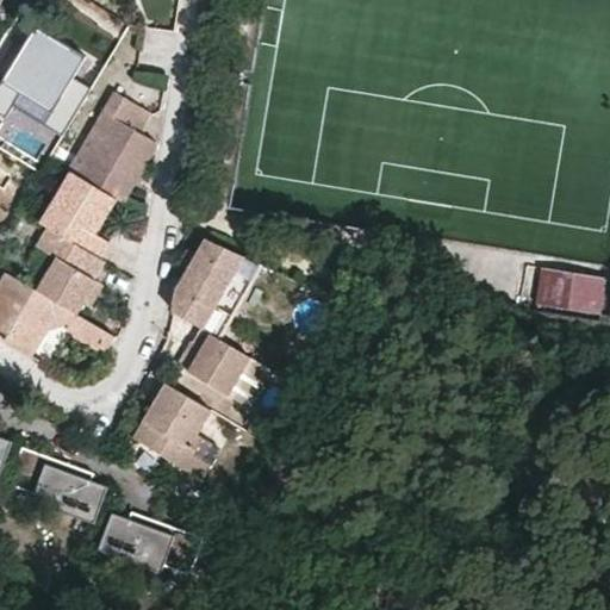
[(101,56),(47,26),(0,101),(0,109),(50,139),(101,56)]
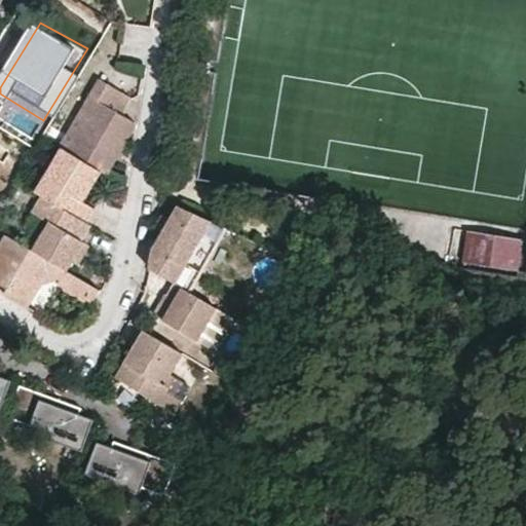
[(100,167),(106,172),(135,122),(118,112),(127,96),(99,79),(89,96),(96,99),(67,149),(100,167)]
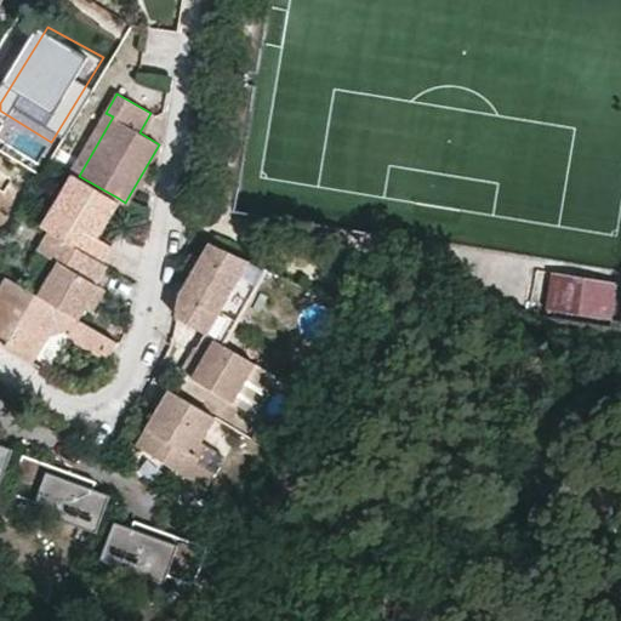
[(113,117),(106,113),(70,171),(74,174),(79,176),(113,117)]
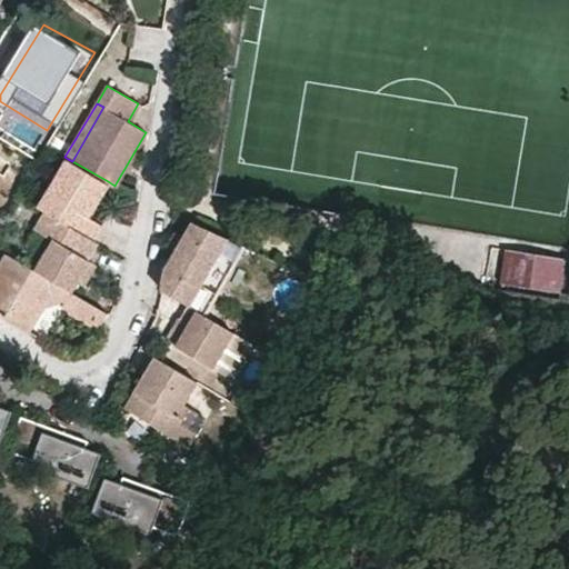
[(96,201),(108,181),(72,161),(68,159),(50,188),(60,193),(49,212),(95,239),(103,222),(88,213),(81,209),(85,203),(96,201)]
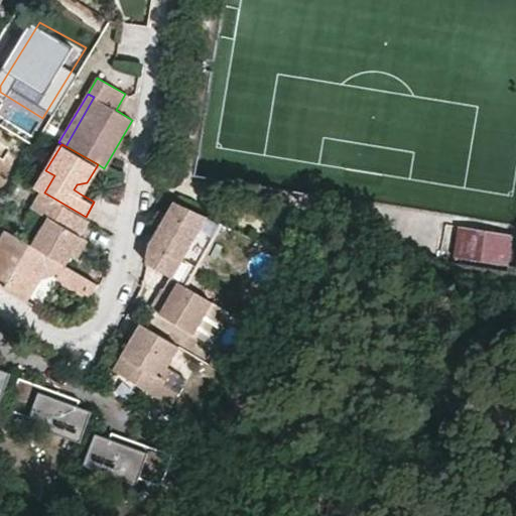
[(54,175),(45,170),(35,187),(42,191),(44,192),(54,175)]
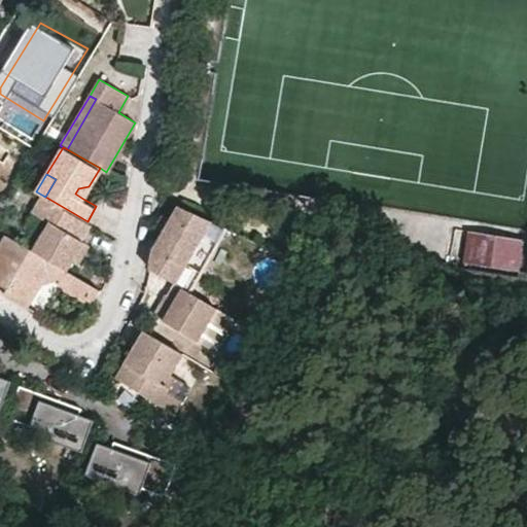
[(81,198),(89,186),(78,188),(75,194),(81,198)]
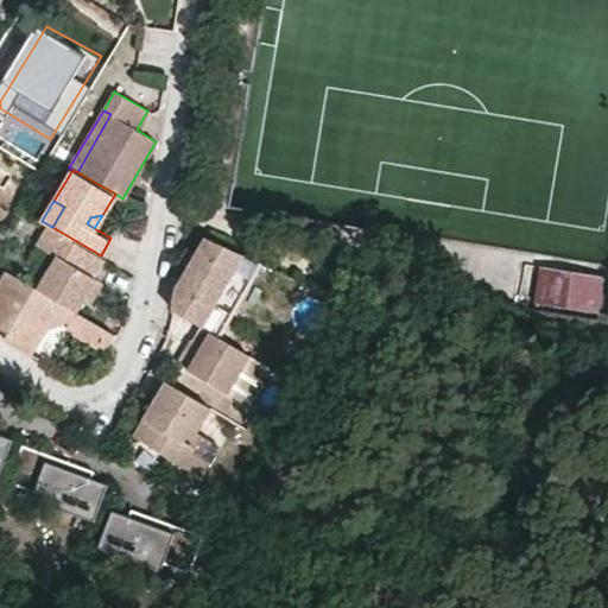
[(95,274),(106,258),(101,255),(52,227),(50,226),(39,242),(58,255),(38,287),(77,311),(97,278),(95,274)]
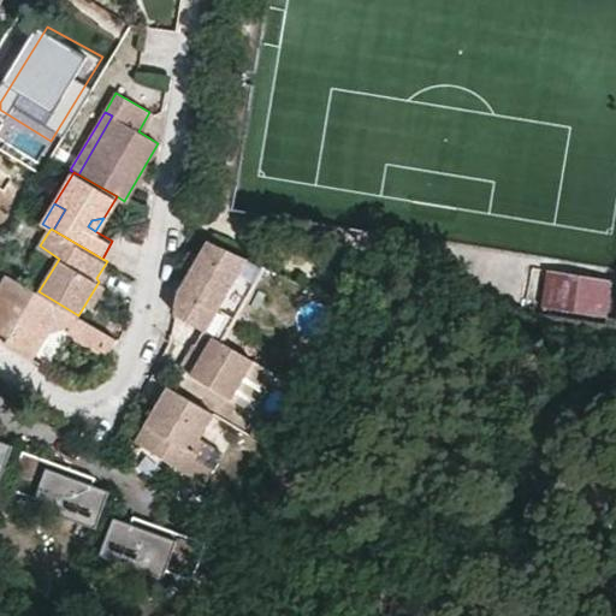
[(252,259),(211,240),(178,294),(175,314),(206,332),(252,259)]
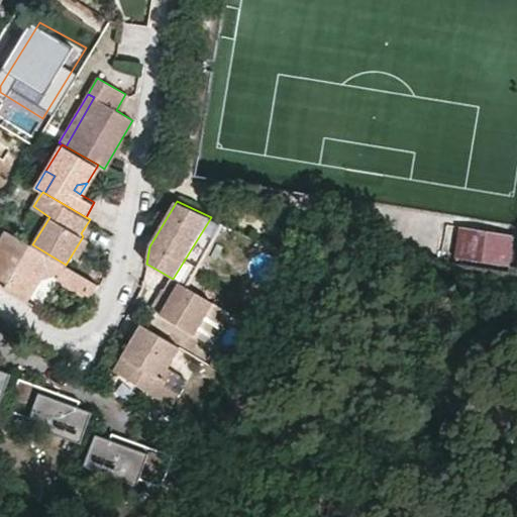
[(211,217),(173,279),(185,286),(223,223),(211,217)]
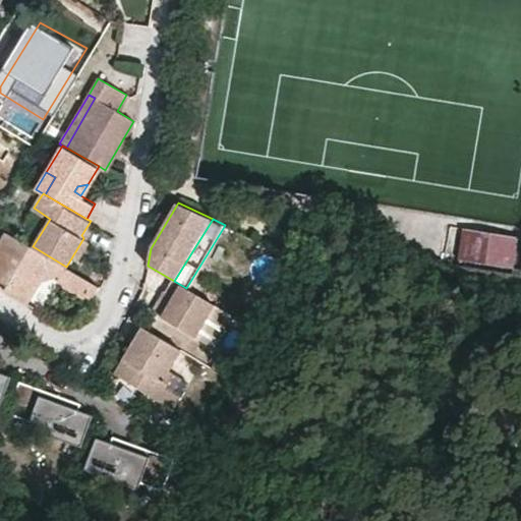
[(520,239),(464,230),(459,261),(514,270),(515,270),(520,239)]
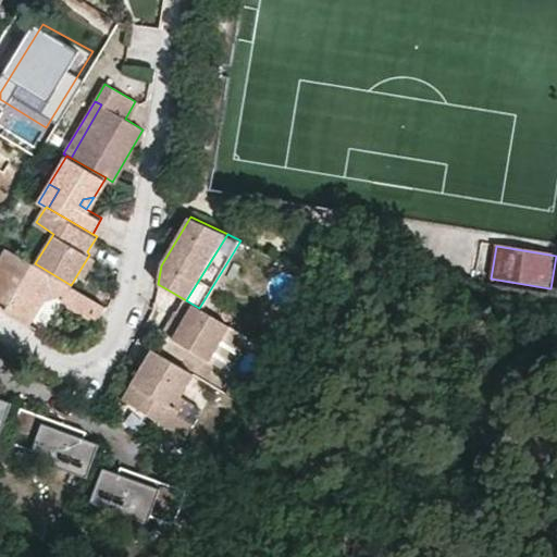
[(9,300),(4,308),(31,323),(45,300),(62,295),(70,300),(71,304),(97,319),(107,306),(71,285),(35,263),(8,247),(0,260),(0,295),(4,298),(12,286),(22,293),(15,304),(9,300)]
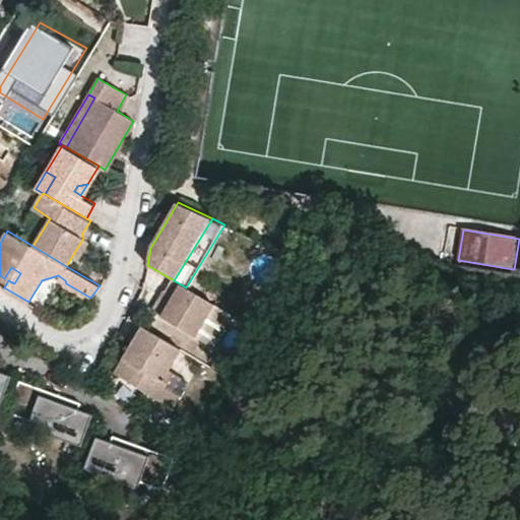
[(186,287),(174,280),(166,295),(174,299),(164,316),(198,336),(199,334),(216,306),(186,287)]
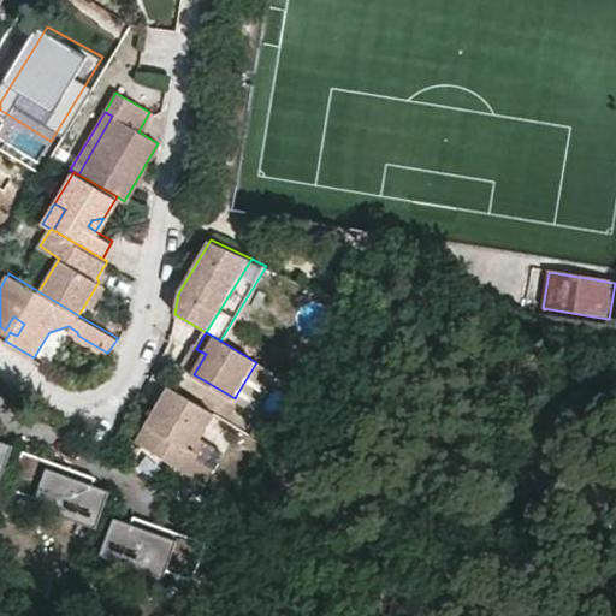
[(272,372),(256,362),(236,396),(252,406),(272,372)]
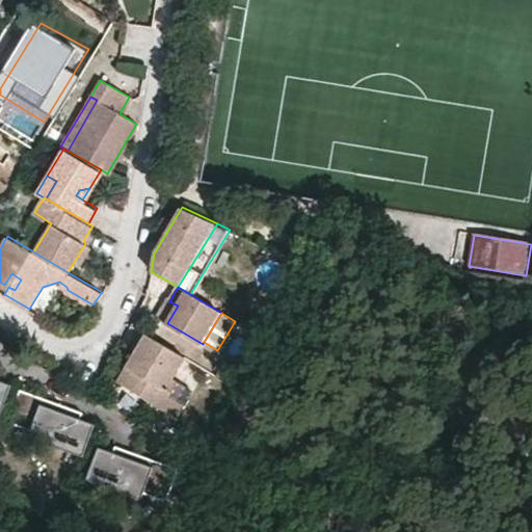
[(185,358),(139,331),(131,347),(134,349),(114,383),(180,422),(196,393),(173,378),(185,358)]
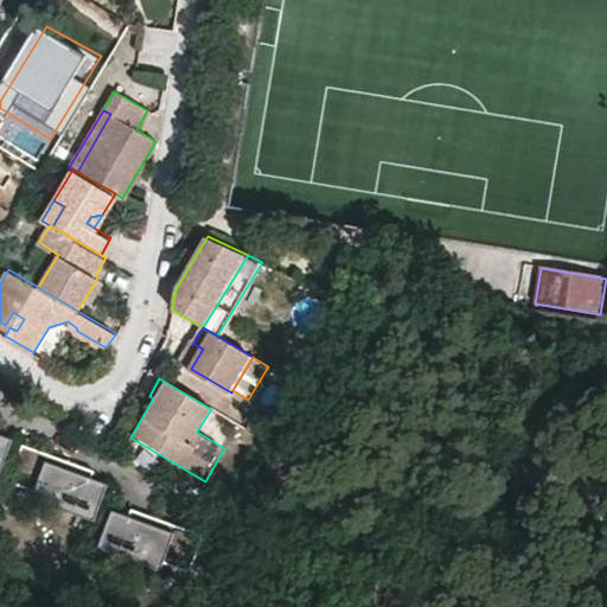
[(0,426),(0,425),(0,474),(1,474),(14,438),(0,432),(0,426)]
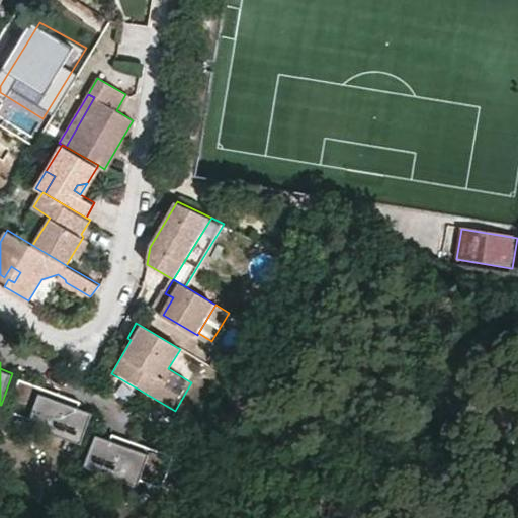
[(81,403),(19,379),(8,411),(30,419),(28,425),(82,444),(94,413),(79,408),(81,403)]
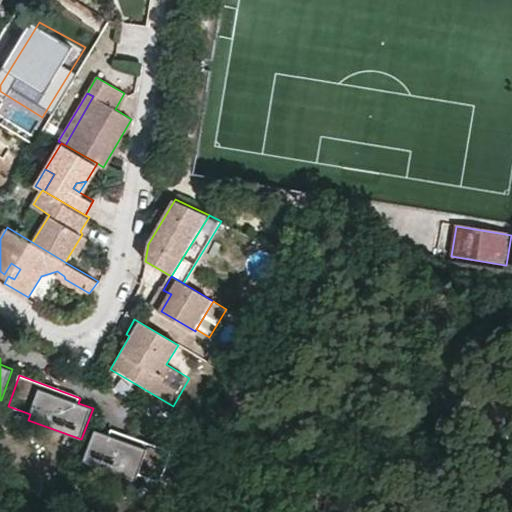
[(108,435),(94,429),(82,460),(135,480),(138,474),(159,482),(171,450),(110,428),(108,435)]
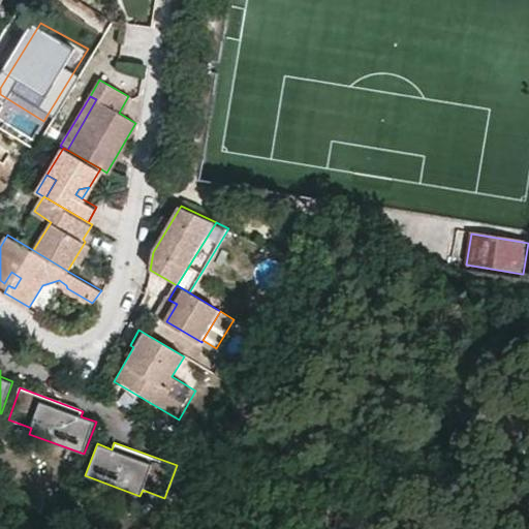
All buildings are outlined.
